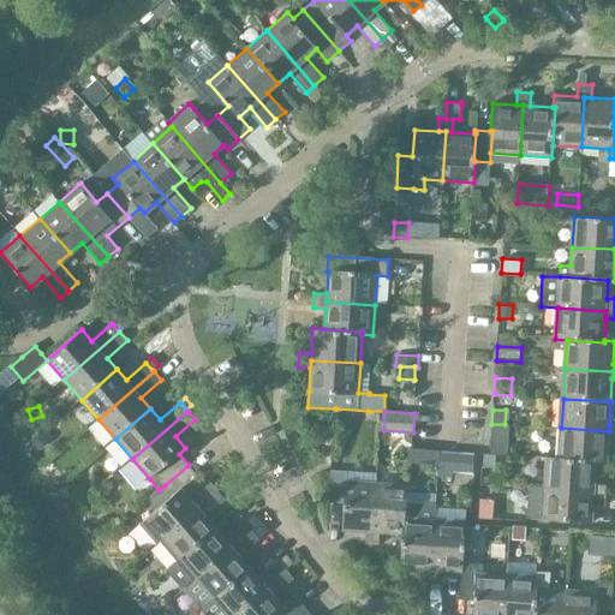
[(561,428),(559,458),(596,460),(596,463),(607,464),(609,439),(614,439),(614,424),(609,424),(609,431),(561,428)]
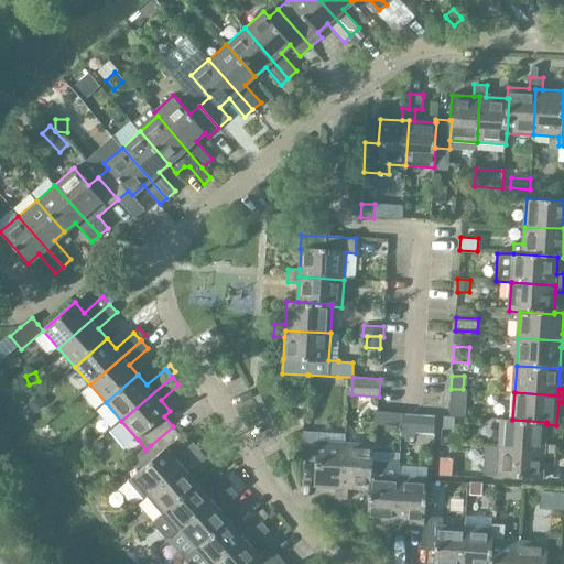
[(43,394),(29,407),(35,414),(50,402),(43,394)]
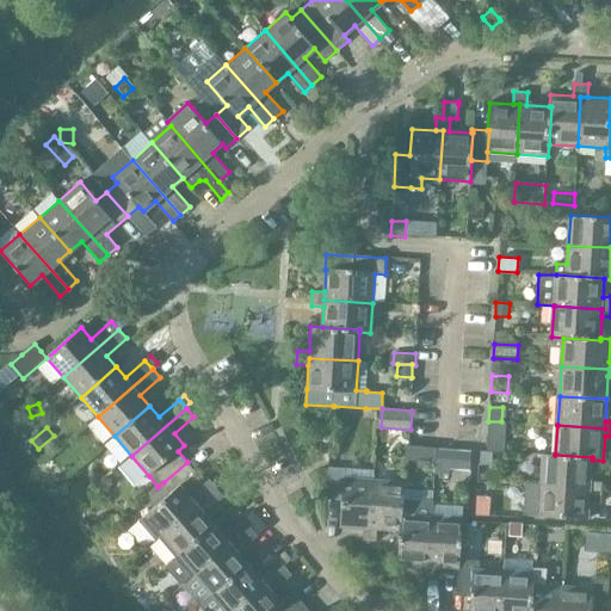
[(487,448),(486,449),(492,449),(506,449),(506,434),(487,433),(487,448)]
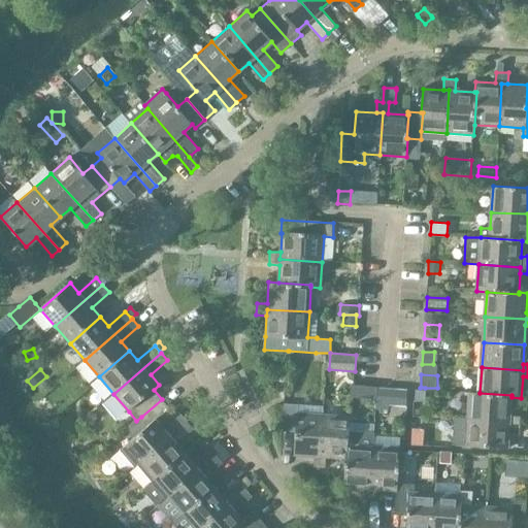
[(364,385),(364,397),(376,398),(377,386),(364,385)]
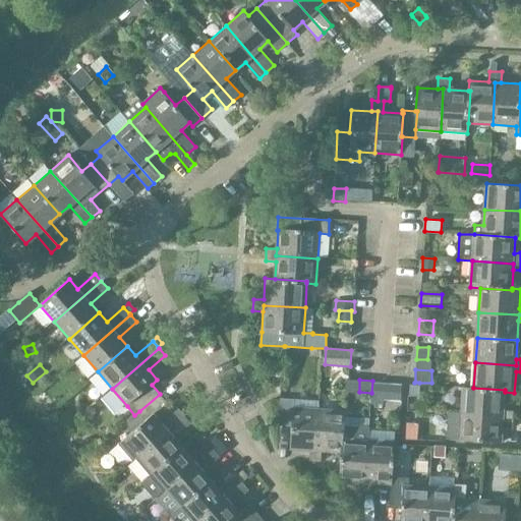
[(371,393),(371,404),(383,405),(383,400),(400,401),(401,383),(372,381),(371,393)]
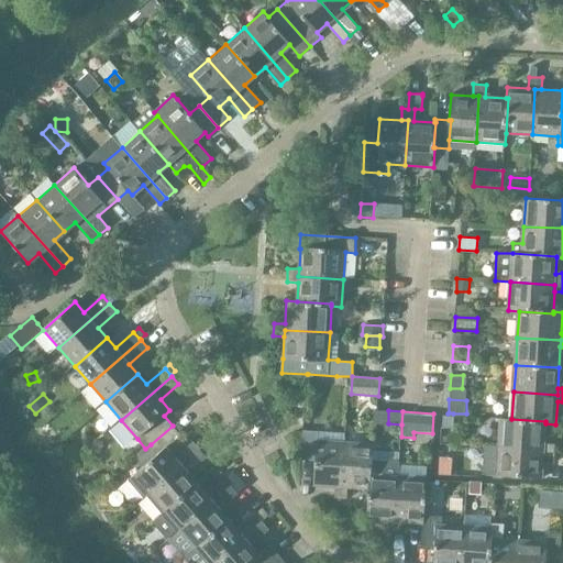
[(453,414),(448,414),(442,412),(441,424),(453,426),(453,414)]
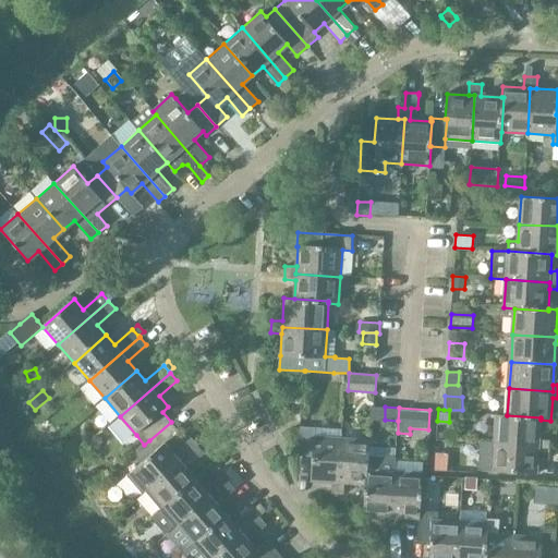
[(497,414),(495,444),(540,446),(540,439),(541,420),(541,417),(507,415),(497,414)]
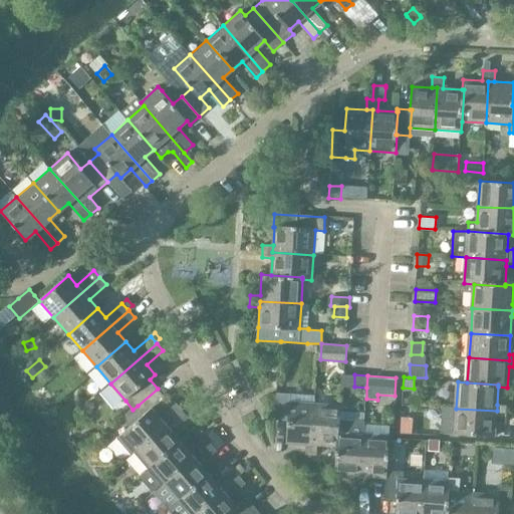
[(133,425),(116,438),(132,456),(134,454),(138,451),(183,410),(177,403),(161,418),(154,410),(155,409),(154,408),(166,398),(158,389),(138,406),(133,410),(125,417),(133,425)]
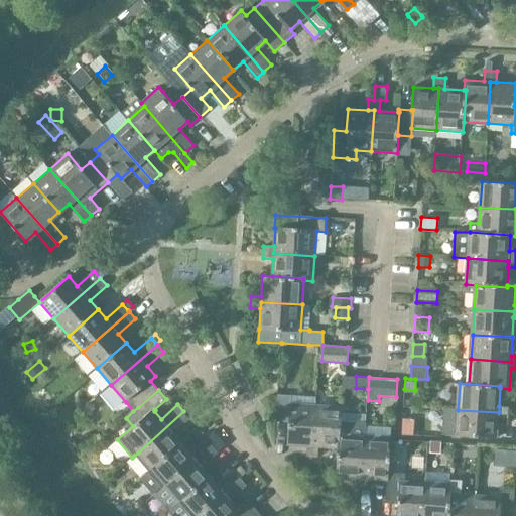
[(287,443),(307,444),(313,445),(316,406),(291,404),(292,395),(278,394),(276,420),(288,421),(287,443)]
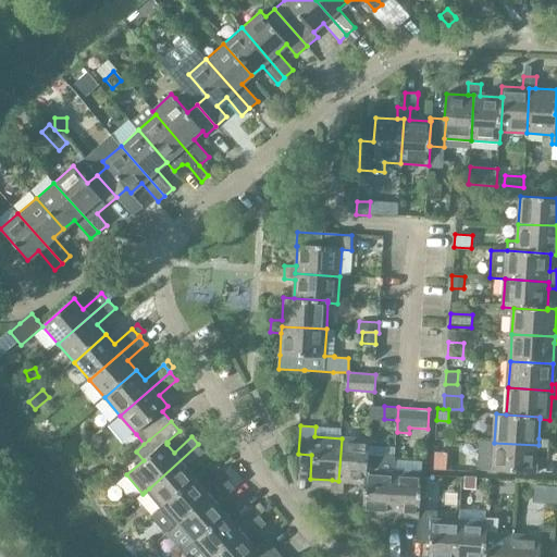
[(206,437),(198,444),(206,452),(212,445),(206,437)]
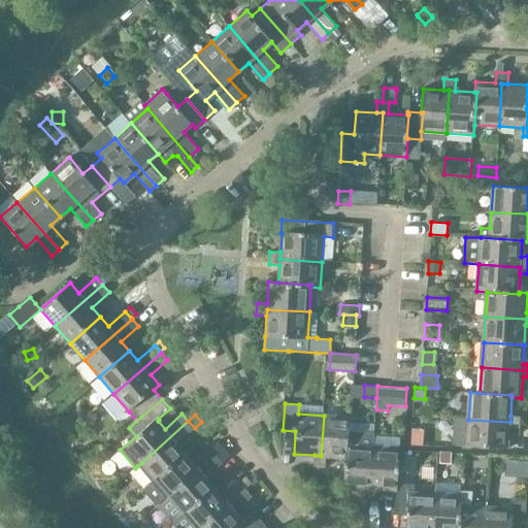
[(327,456),(345,458),(347,446),(348,446),(350,417),(324,416),(321,456),(315,455),(314,466),(326,467),(327,456)]
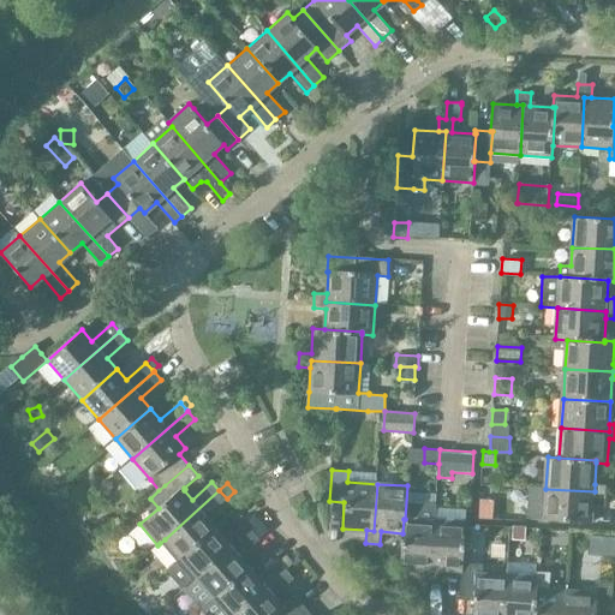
[(529,488),(527,518),(592,523),(593,506),(605,507),(605,500),(607,493),(607,485),(595,484),(595,491),(545,489),(529,488)]
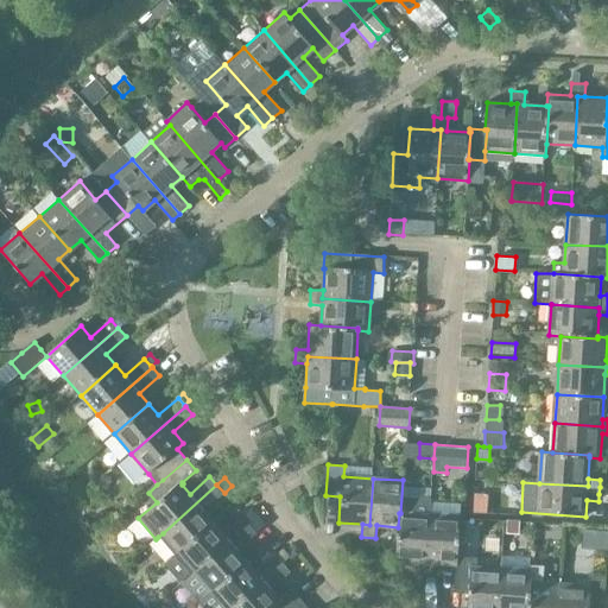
[(163,533),(158,537),(175,556),(178,552),(214,521),(204,511),(225,493),(216,485),(163,533)]
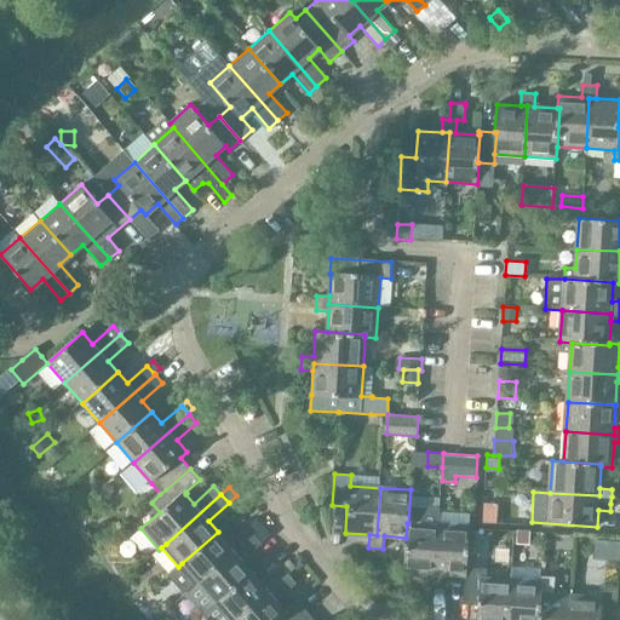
[(483,522),(498,523),(499,505),(484,504),(483,522)]
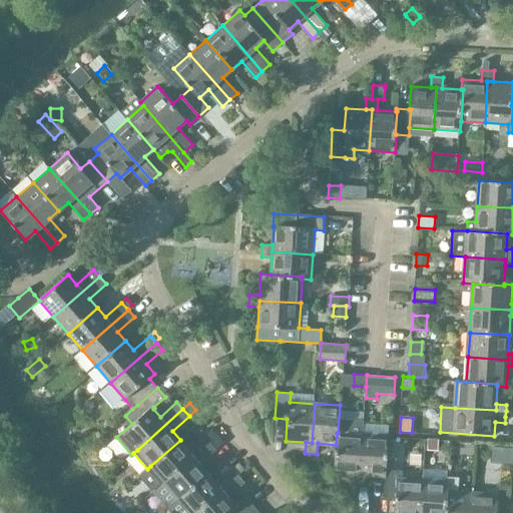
[(336,445),(334,473),(354,474),(360,474),(363,435),(363,421),(339,419),(338,433),(337,433),(336,445)]
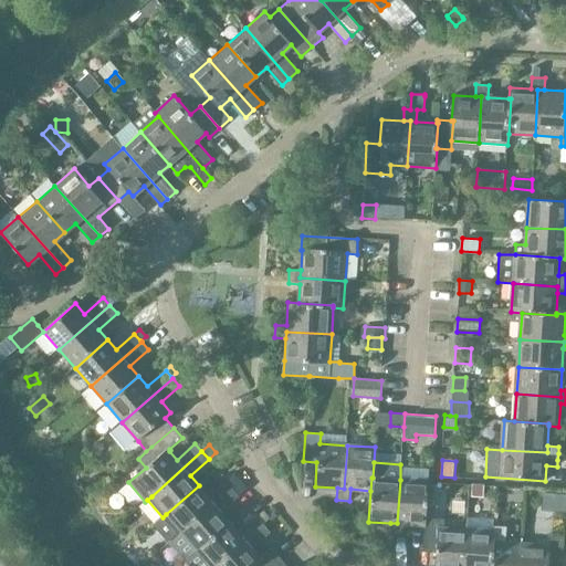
[(236,474),(228,481),(233,488),(240,481),(242,480),(236,473),(236,474)]
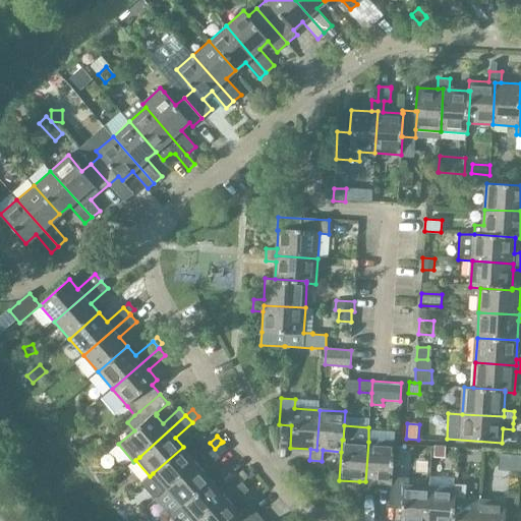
[(153,473),(150,476),(164,494),(168,489),(215,449),(210,443),(209,442),(191,457),(183,447),(153,473)]
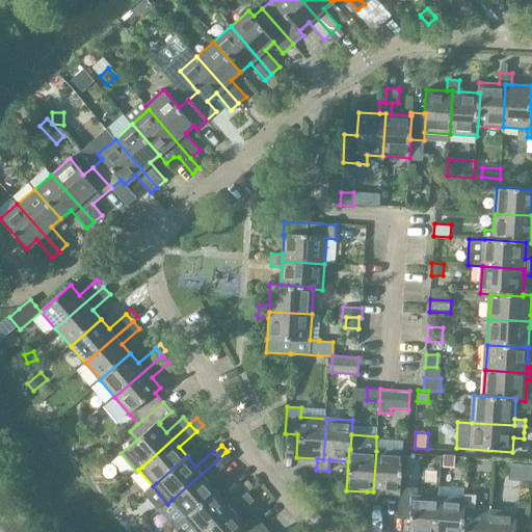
[(225,452),(219,458),(225,466),(231,460),(234,458),(228,451),(225,452)]
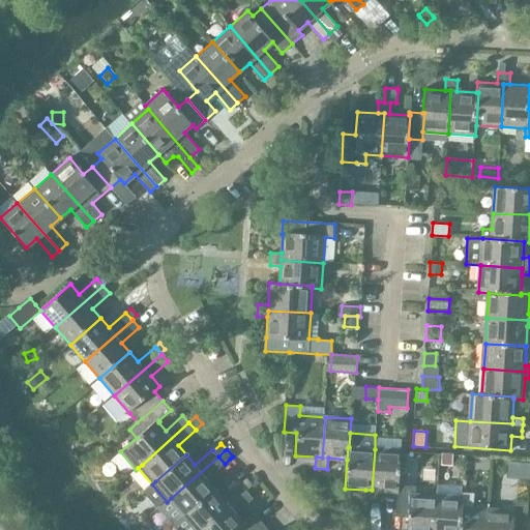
[(378,491),(398,492),(398,484),(400,484),(402,450),(375,449),(372,490),(365,490),(364,500),(378,501),(378,491)]
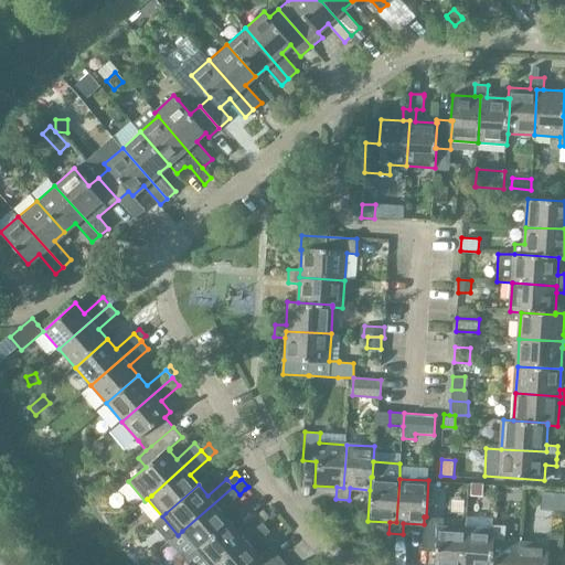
[(482,486),(471,484),(470,496),(482,497),(482,486)]
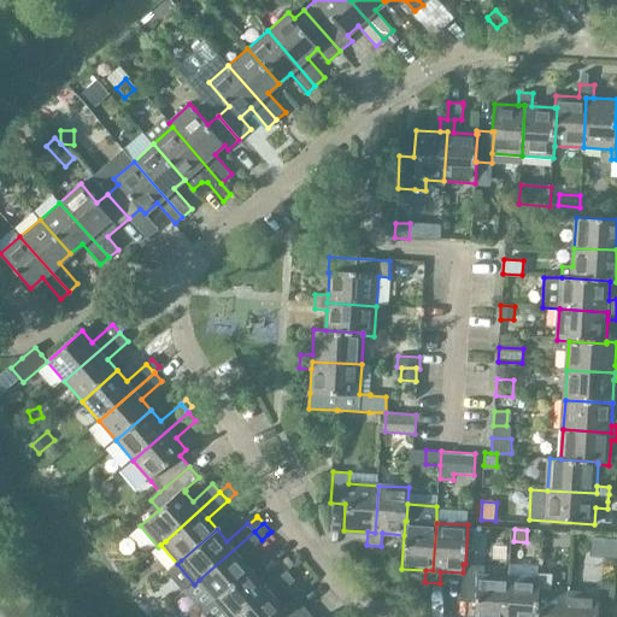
[(199,580),(215,600),(251,569),(241,558),(262,540),(254,532),(199,580)]
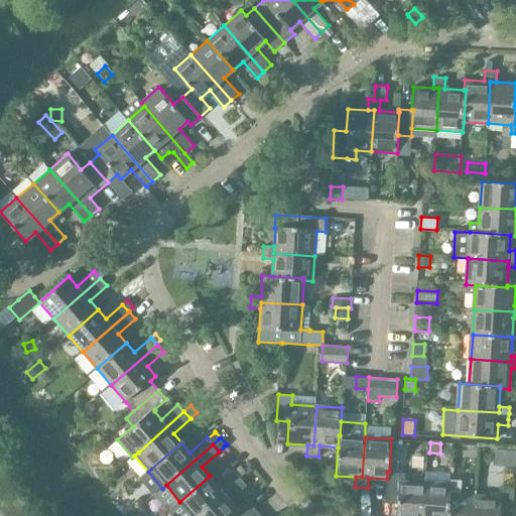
[(239,467),(235,470),(241,478),(245,474),(247,472),(241,465),(239,467)]
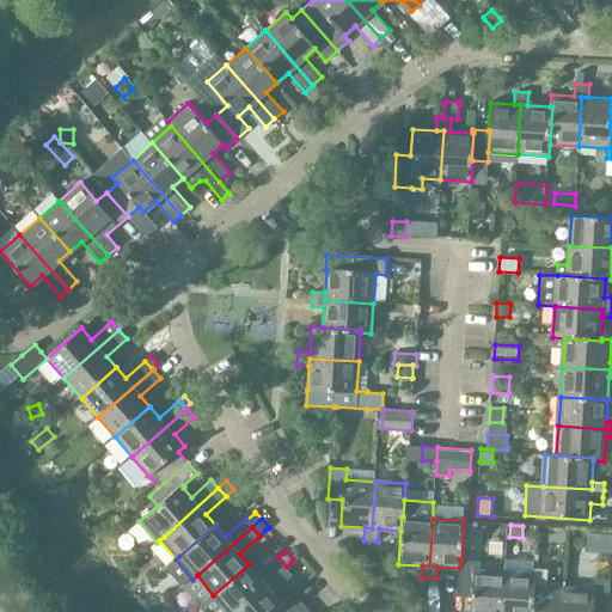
[(213,595),(227,611),(232,611),(286,567),(279,557),(258,575),(249,564),(213,595)]
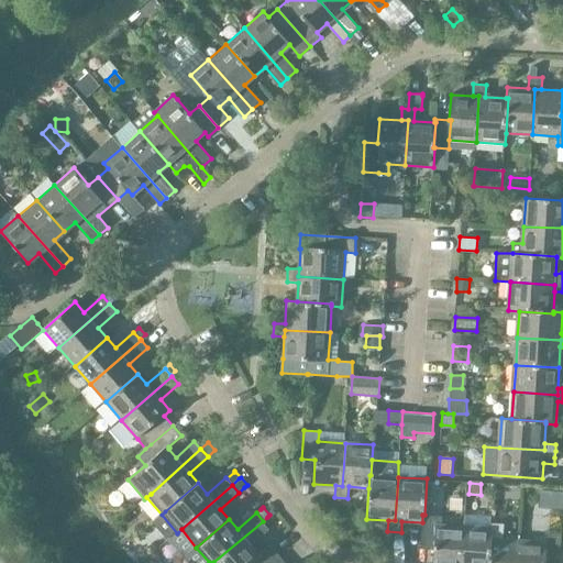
[(433,562),(462,562),(465,527),(438,525),(439,516),(424,515),(422,515),(422,522),(421,543),(435,544),(433,562)]
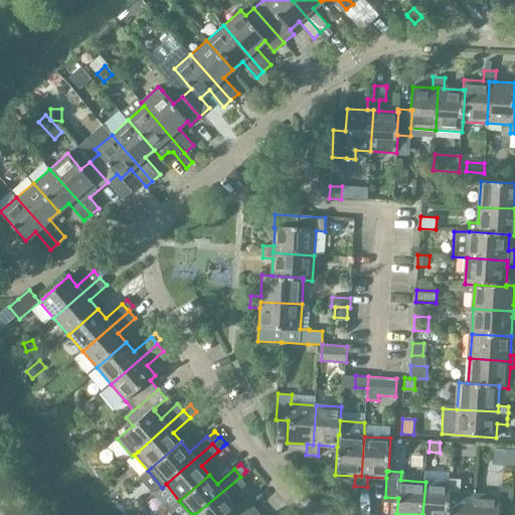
[(240,477),(195,514),(248,514),(255,509),(247,499),(238,506),(237,505),(236,506),(229,498),(246,484),(240,477)]
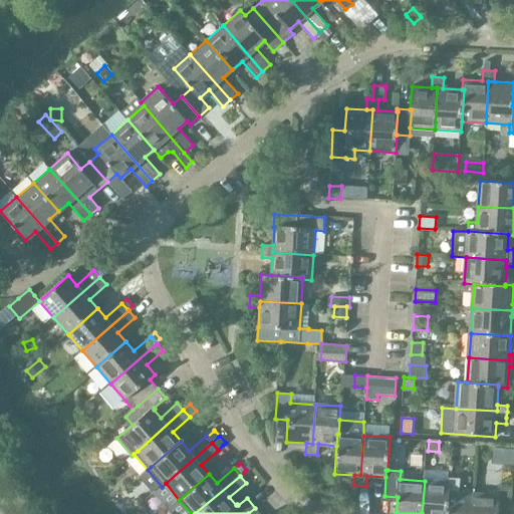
[(472,513),(474,494),(459,493),(460,479),(450,478),(450,482),(449,492),(447,513),(472,513)]
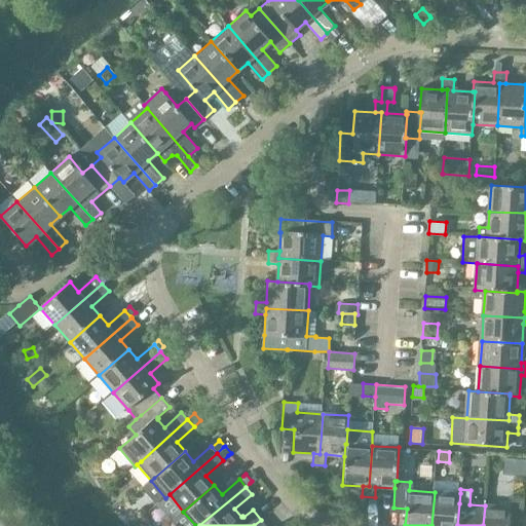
[(457,525),(459,503),(460,493),(435,492),(431,525),(457,525)]
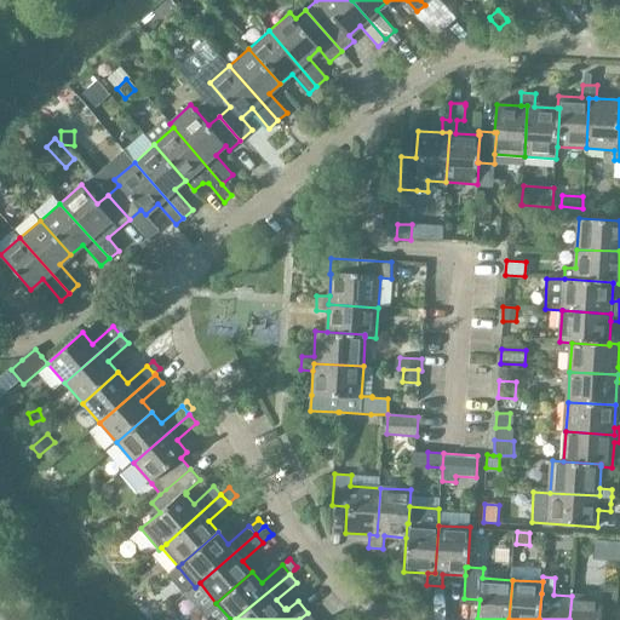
[(572,596),(569,619),(601,619),(607,619),(616,619),(619,589),(602,587),(601,592),(589,592),(589,596),(572,596)]
